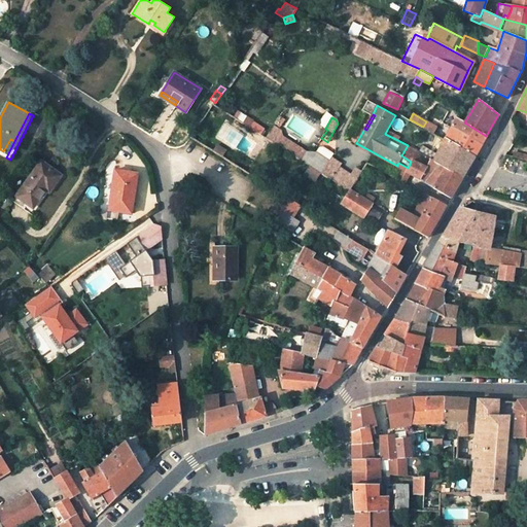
[(464,123),(456,118),(452,127),(482,144),(486,136),(464,123)]
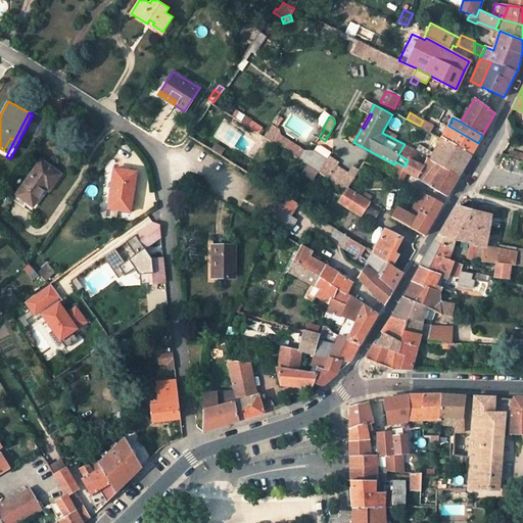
[(433,126),(423,121),(420,126),(430,132),(433,126)]
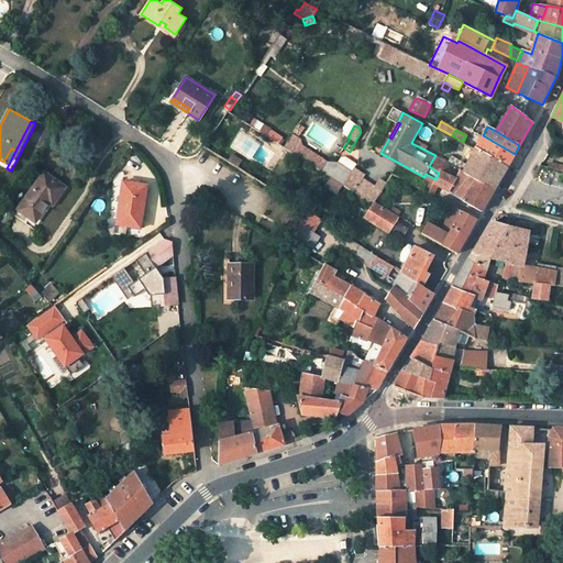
[(285,148),(323,173),(329,163),(302,146),(301,141),(293,135),(285,148)]
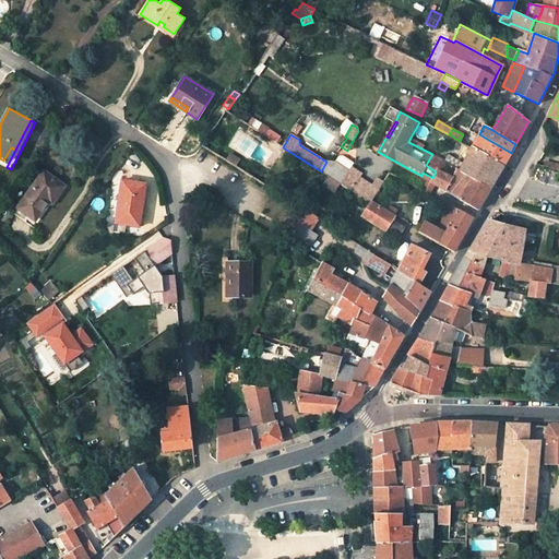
[(511,153),(479,134),(472,147),(503,166),(507,161),(511,153)]
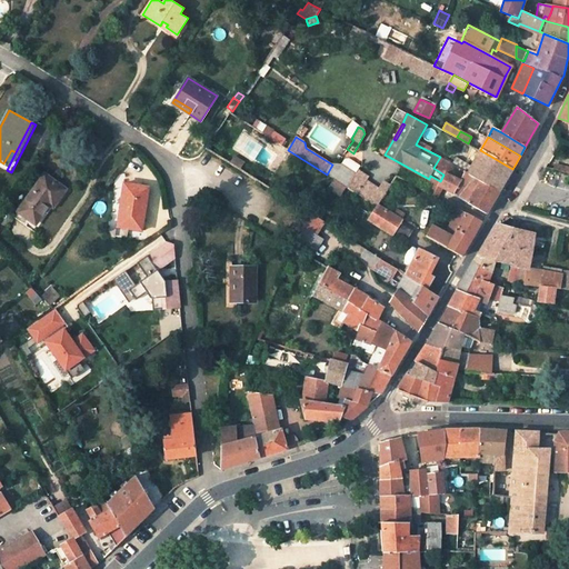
[(9,166),(16,152),(11,150),(3,163),(9,166)]
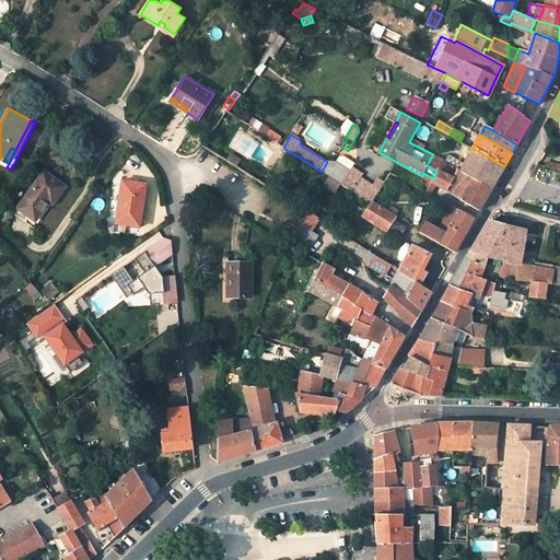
[(473,148),(464,164),(450,155),(446,162),(471,175),(492,186),(498,176),(504,166),(473,148)]
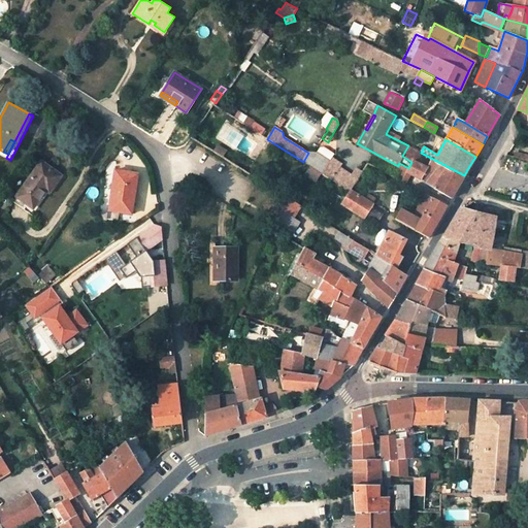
[(216,152),(224,157),(228,152),(219,145),(216,152)]
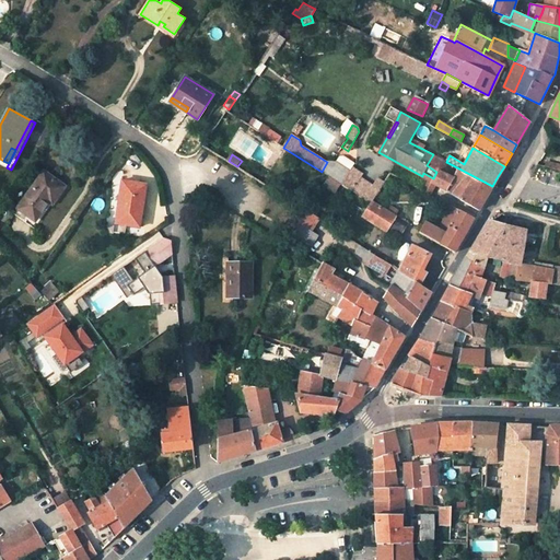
[(446,162),(433,154),(427,165),(436,172),(433,178),(431,182),(432,183),(457,197),(471,175),(446,162)]
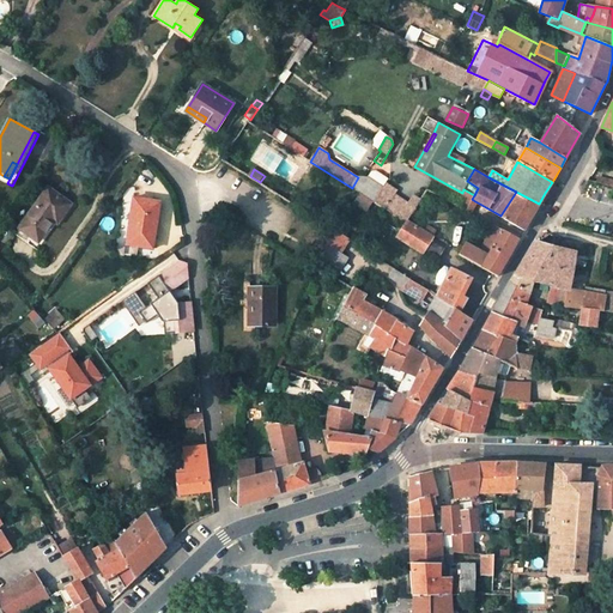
[(369,177),(358,177),(352,188),(375,204),(383,190),(394,196),(395,195),(399,190),(388,183),(384,188),(371,180),(369,177)]
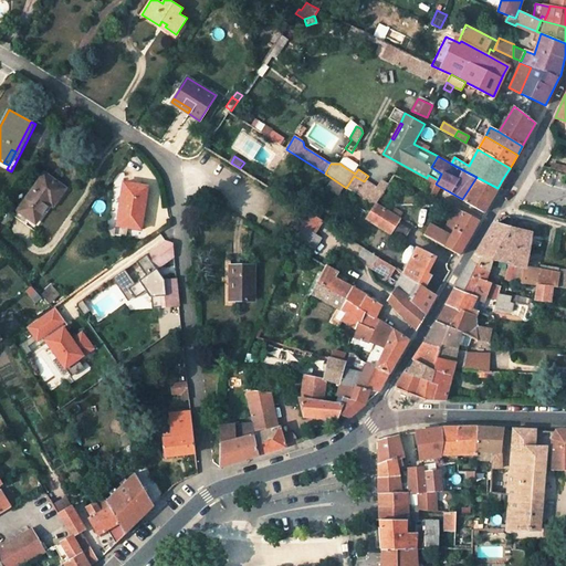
[(65,188),(46,175),(19,210),(35,222),(50,203),(53,206),(65,188)]
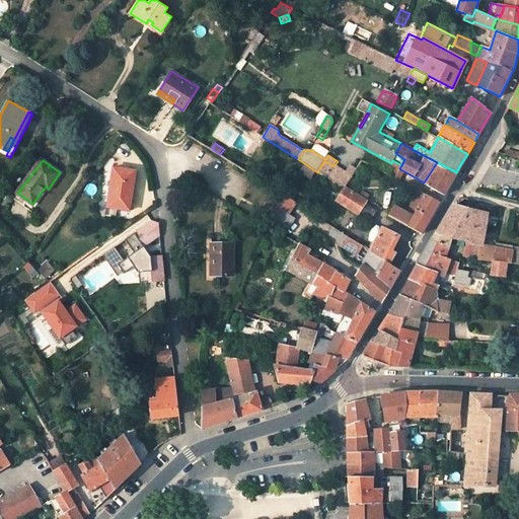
[(401,165),(392,160),(391,163),(399,168),(401,165)]
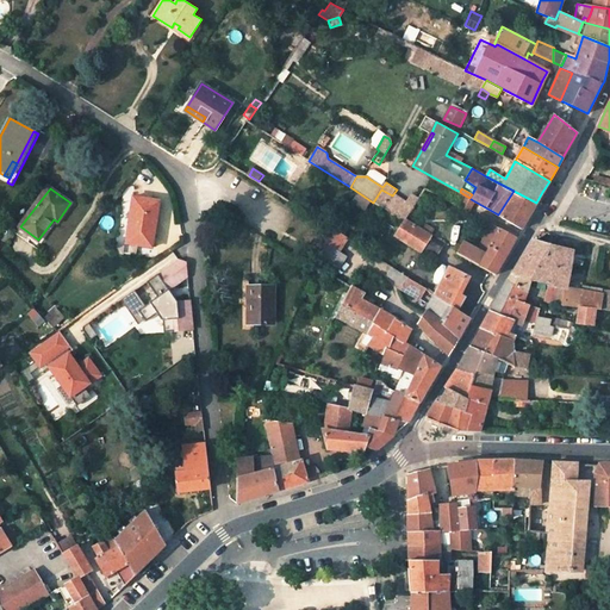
[(384,209),(404,222),(406,218),(418,200),(412,197),(408,203),(393,194),(392,195),(381,190),(373,203),(384,209)]
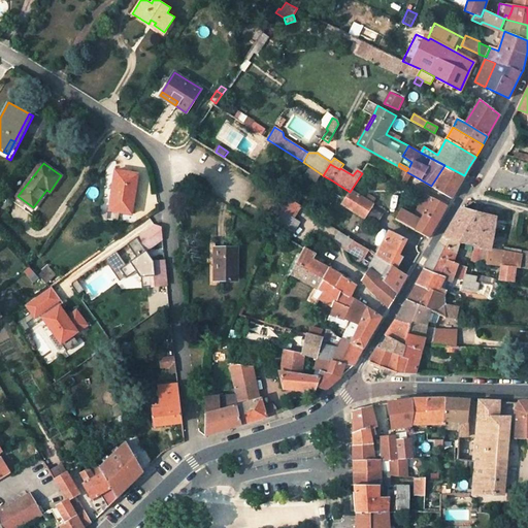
[(464,175),(444,165),(431,186),(442,192),(452,197),(457,188),(464,175)]
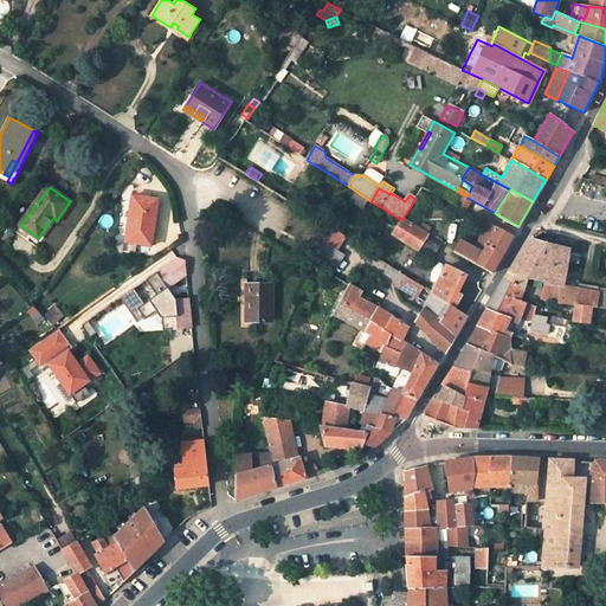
[(129,242),(152,245),(156,211),(153,210),(154,199),(134,197),(130,218),(133,218),(129,242)]
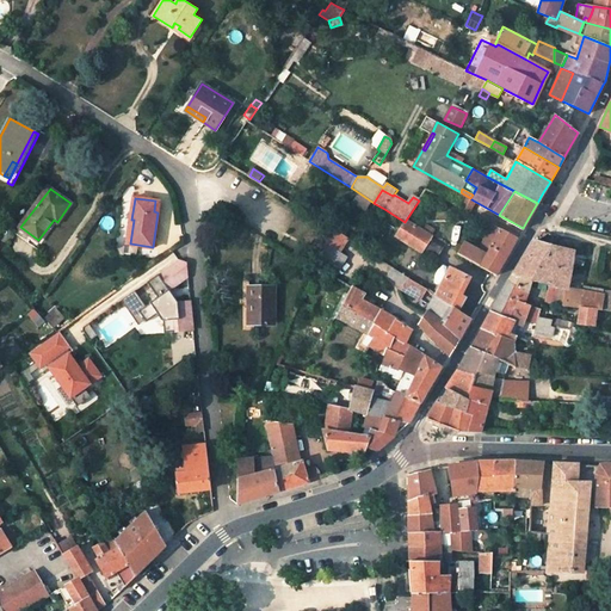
[(405,222),(396,235),(421,252),(421,251),(434,259),(444,242),(407,218),(405,222)]
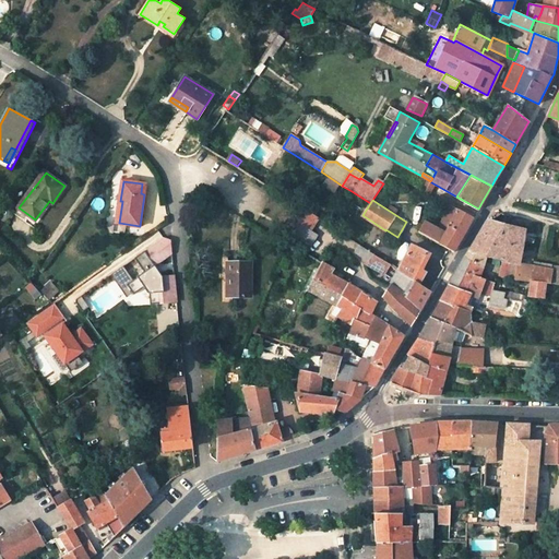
[(438,228),(432,239),(453,251),(465,232),(473,217),(449,204),(445,211),(448,211),(438,228)]
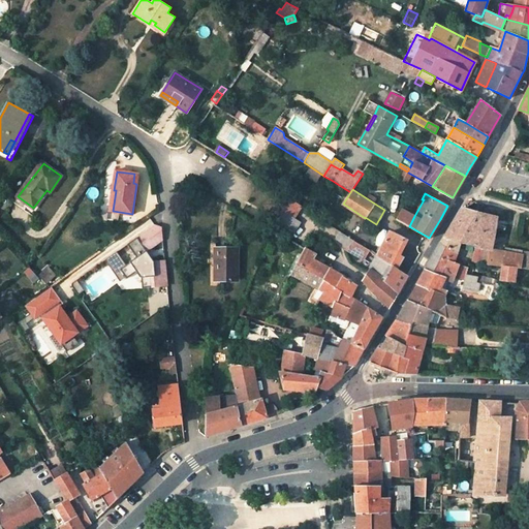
[(18,196),(14,200),(30,212),(33,208),(18,196)]
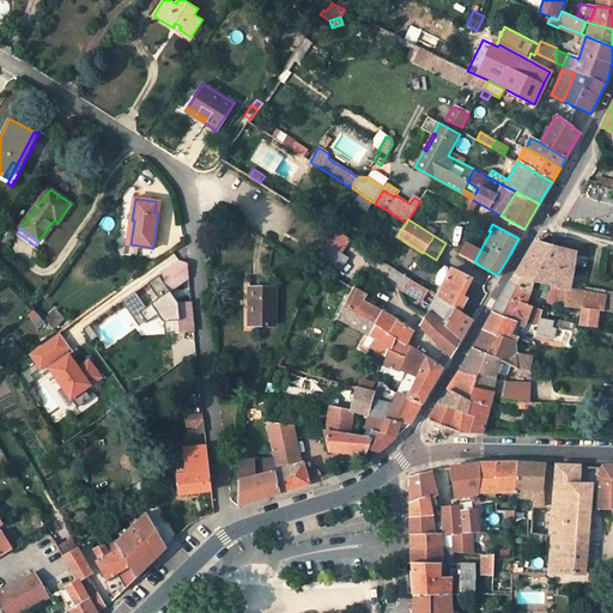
[(340,253),(350,238),(334,229),(327,244),(340,253)]
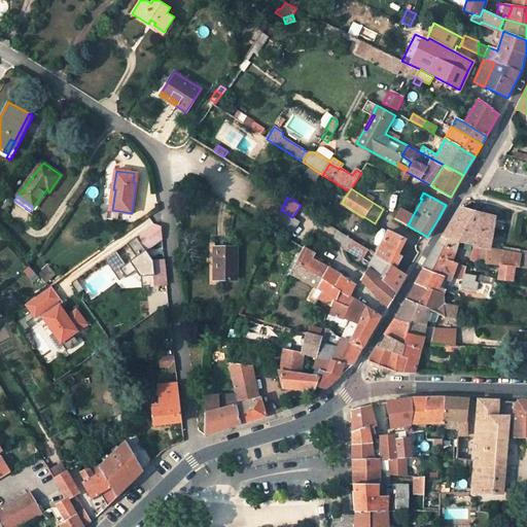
[(495,217),(463,209),(460,208),(455,216),(443,238),(455,242),(459,243),(473,245),(472,247),(480,248),(490,249),(495,217)]
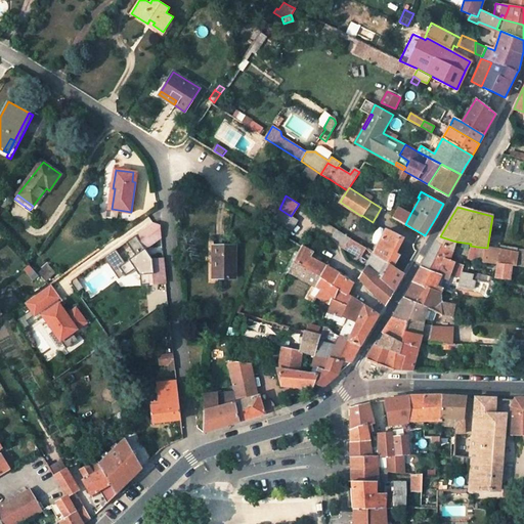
[(410,214),(398,208),(393,218),(405,224),(410,214)]
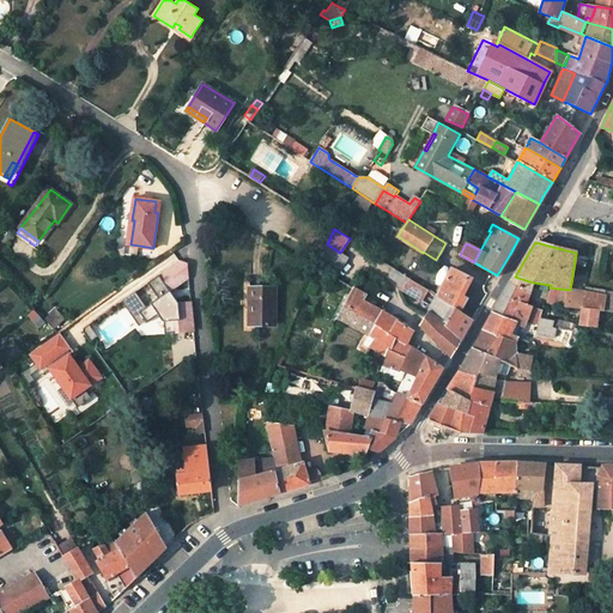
[(339,274),(347,258),(340,253),(327,244),(320,262),(339,274)]
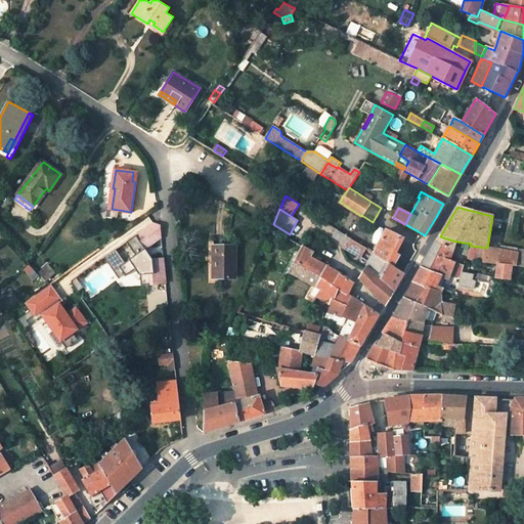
[(145,248),(162,237),(161,224),(155,221),(126,241),(135,254),(125,261),(125,260),(118,264),(125,273),(126,274),(135,268),(139,274),(140,274),(141,285),(146,285),(167,282),(164,258),(154,258),(145,248)]
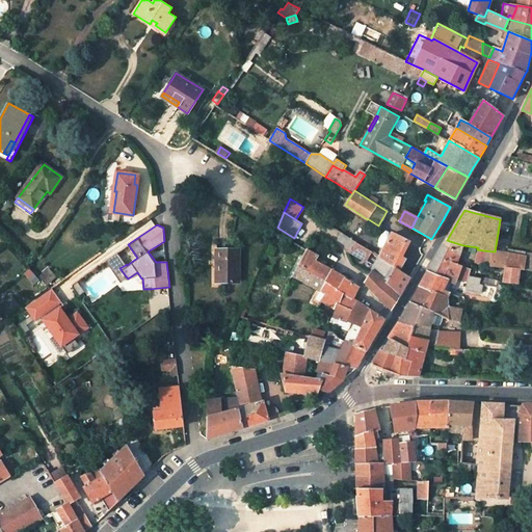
[(399,270),(402,264),(397,261),(400,256),(407,241),(392,233),(392,234),(387,231),(382,235),(379,240),(378,246),(383,248),(379,258),(399,270)]
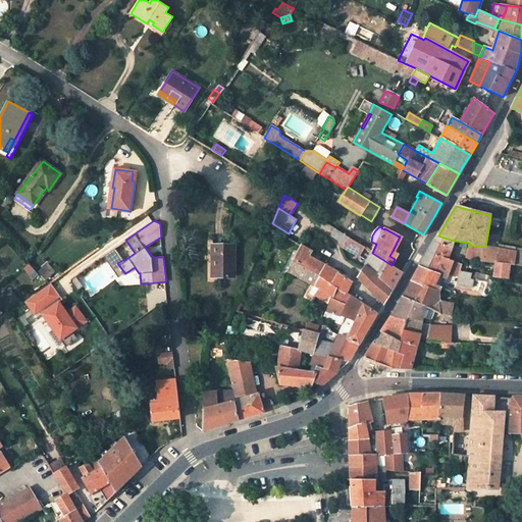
[(335,228),(332,233),(344,242),(341,245),(360,257),(365,248),(335,228)]
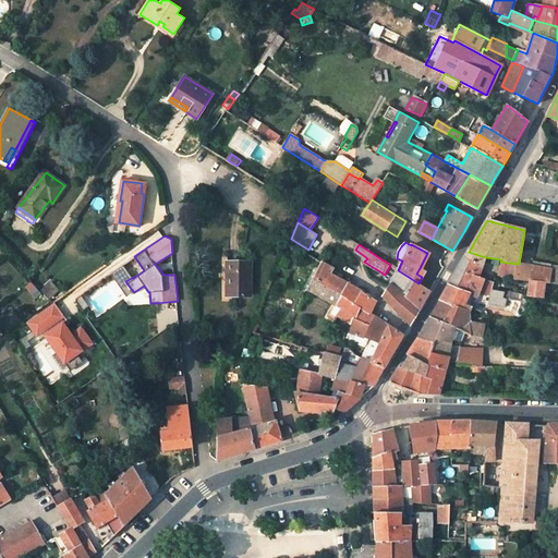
[(483,268),(486,257),(482,256),(469,252),(464,257),(483,268)]
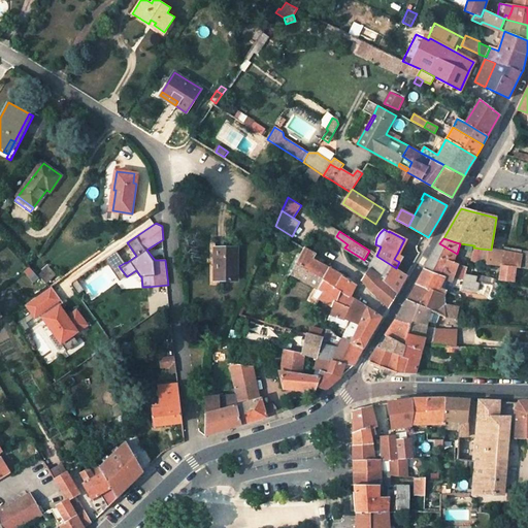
[(237,281),(237,248),(216,249),(215,242),(209,242),(209,251),(215,251),(216,258),(219,258),(219,264),(216,264),(216,281),(237,281)]
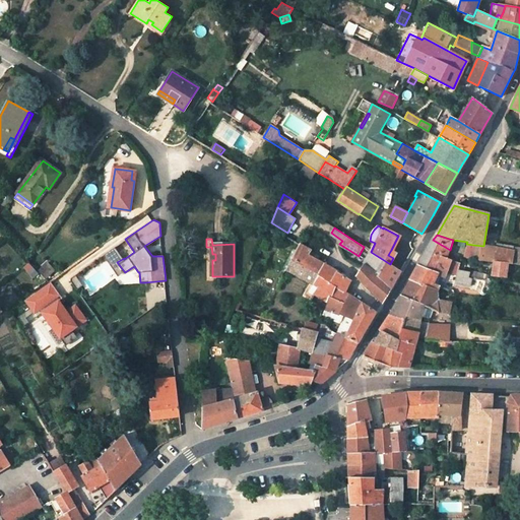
[(450,250),(433,240),(430,246),(426,252),(418,265),(438,274),(446,278),(448,273),(453,261),(447,259),(448,256),(450,250)]
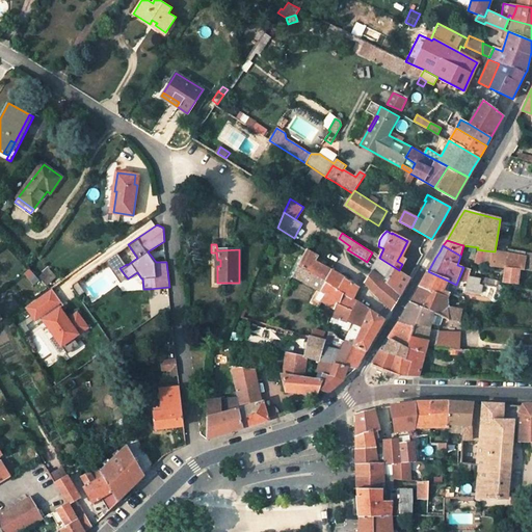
[(307,249),(293,276),(317,289),(320,291),(331,270),(321,264),(315,260),(318,256),(307,249)]
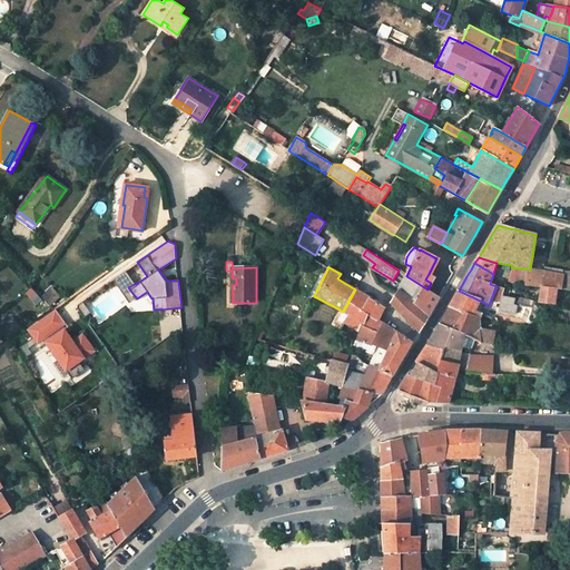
[(564,271),(544,267),(544,272),(530,269),(528,285),(541,286),(557,288),(561,290),(563,274),(564,271)]
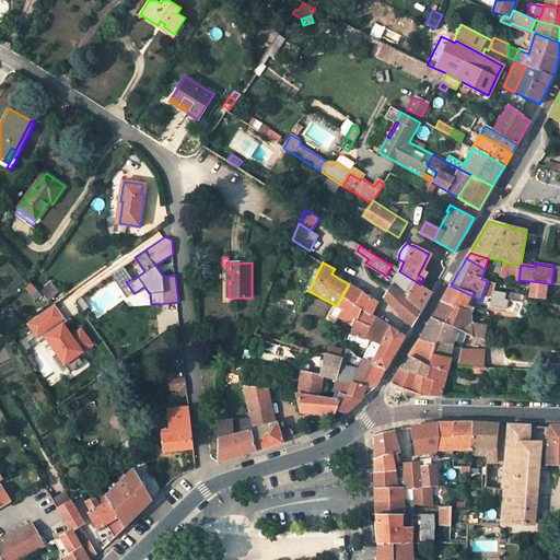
[(506,278),(518,280),(521,265),(510,264),(506,278)]
